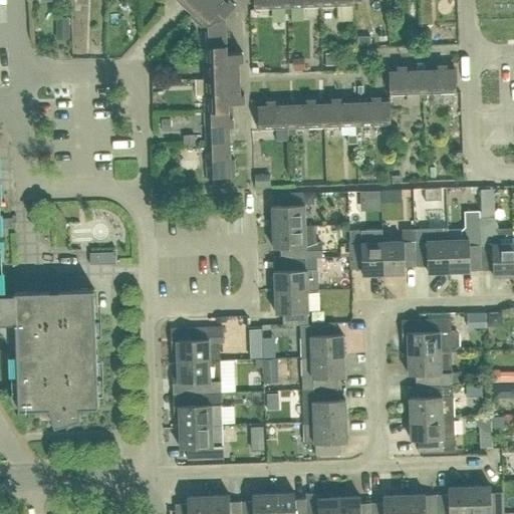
[(230,0),(226,0),(226,1),(224,0),(173,0),(184,10),(203,27),(203,29),(200,29),(201,62),(204,62),(205,94),(202,94),(203,127),(206,127),(207,141),(199,141),(199,148),(207,148),(207,160),(204,160),(205,177),(231,177),(230,168),(234,168),(234,159),(230,159),(229,127),(233,126),(233,118),(229,118),(228,102),(244,102),(244,93),(240,93),(239,60),(243,60),(242,52),(226,52),(225,17),(224,16),(235,4),(230,0)]
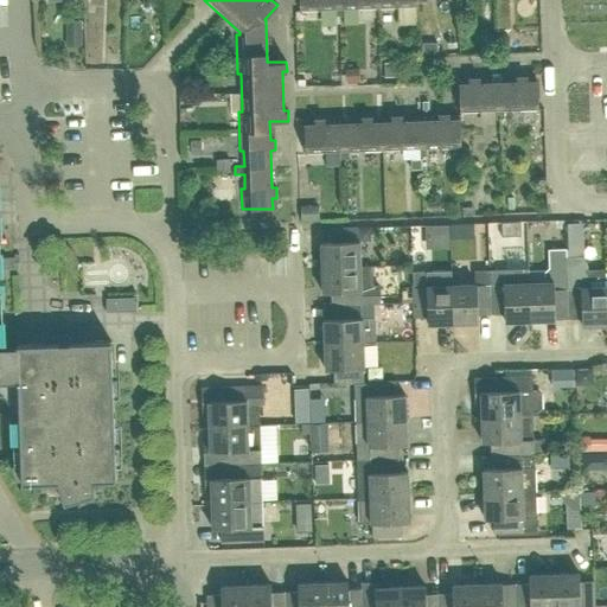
[(339,0),(299,0),(300,13),(320,12),(320,8),(334,8),(336,17),(340,17),(339,0)]
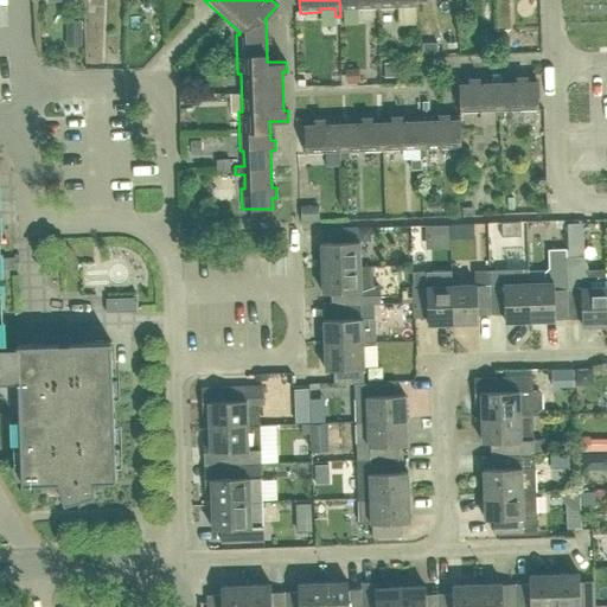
[(378,0),(339,0),(340,17),(344,17),(344,8),(358,7),(358,11),(378,11),(378,0)]
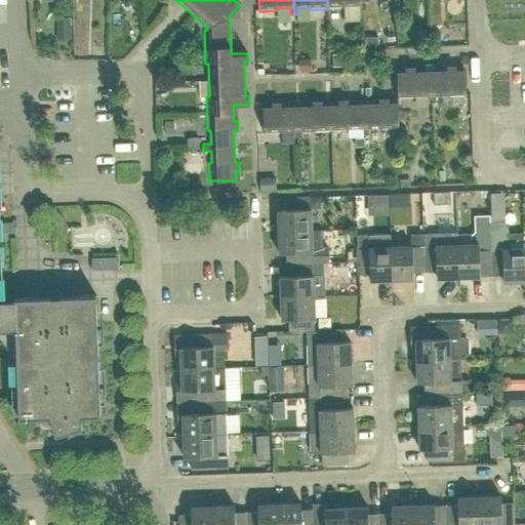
[(327,0),(327,9),(344,8),(344,5),(357,5),(357,12),(361,12),(360,0),(327,0)]
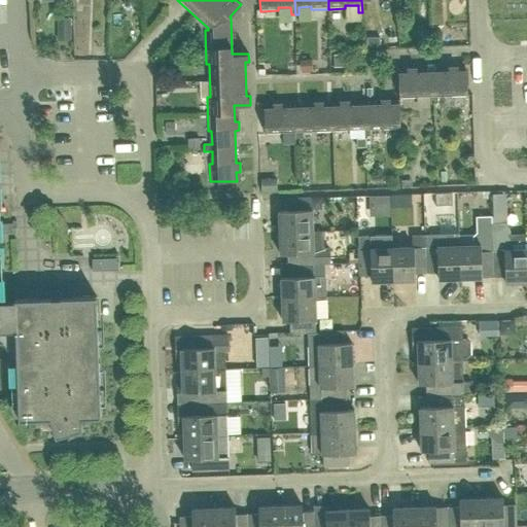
[(433,103),(437,103),(437,95),(450,95),(450,98),(467,97),(467,70),(458,71),(457,67),(449,67),(449,71),(432,72),(433,103)]
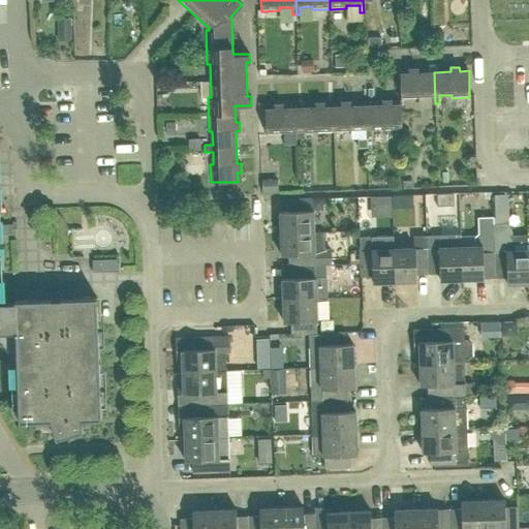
[(434,72),(417,72),(417,68),(409,68),(409,72),(400,73),(401,99),(418,99),(418,96),(431,95),(432,103),(435,103),(434,72)]
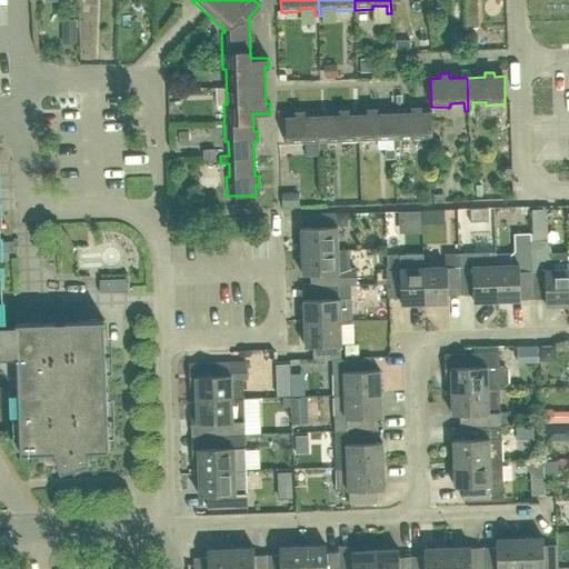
[(396,147),(399,147),(399,138),(412,138),(412,141),(432,140),(431,111),(421,112),(421,108),(411,108),(411,112),(395,113),(396,147)]
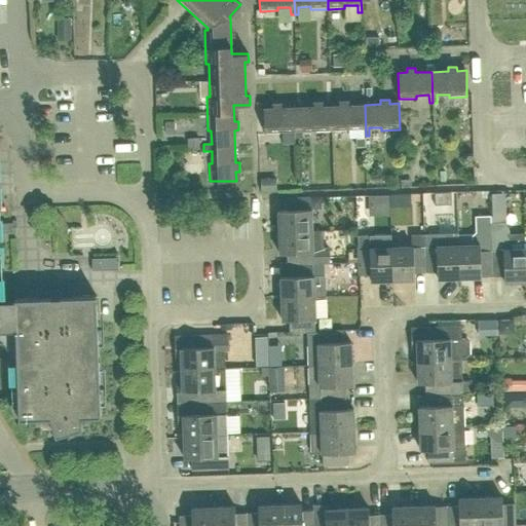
[(332,132),(349,132),(349,128),(362,127),(362,136),(366,136),(365,105),(348,105),(348,101),(339,101),(339,106),(331,106),(332,132)]
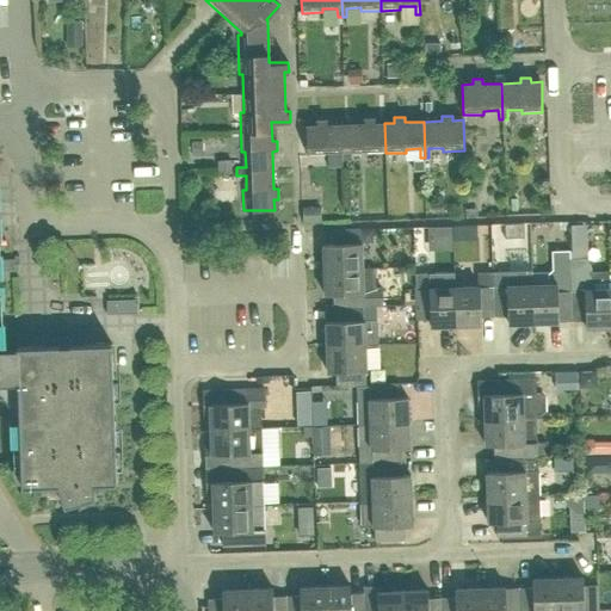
[(384,123),(375,123),(375,118),(364,118),(364,124),(346,124),(347,160),(351,160),(351,152),(365,150),(365,154),(386,153),(384,123)]
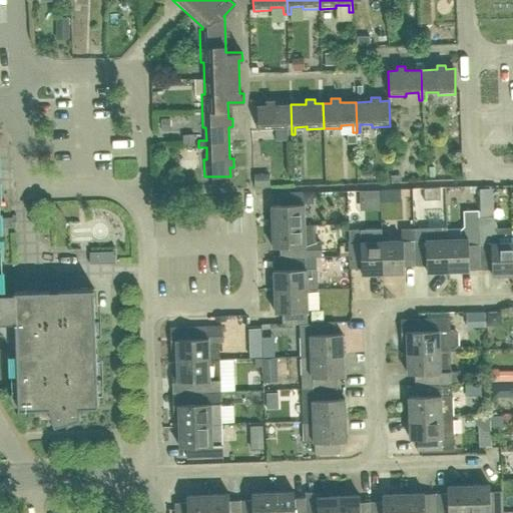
[(275,101),(266,101),(266,105),(257,105),(258,131),(276,130),(275,127),(288,127),(288,134),(292,134),(291,104),(275,105),(275,101)]
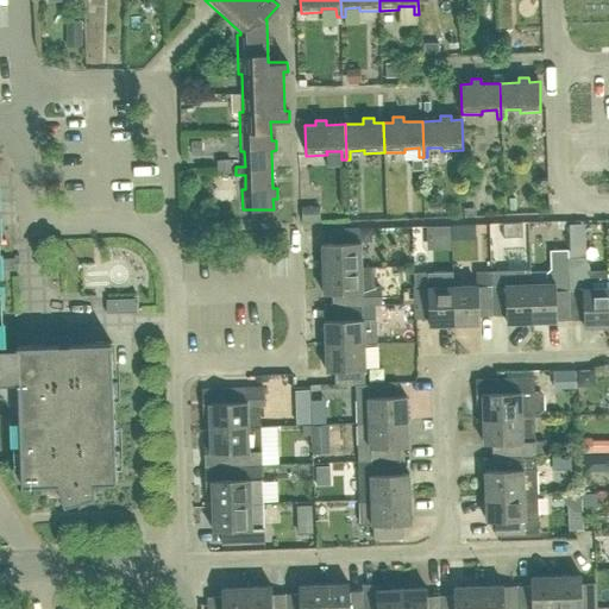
[(205,189),(224,189),(223,168),(203,169),(205,189)]
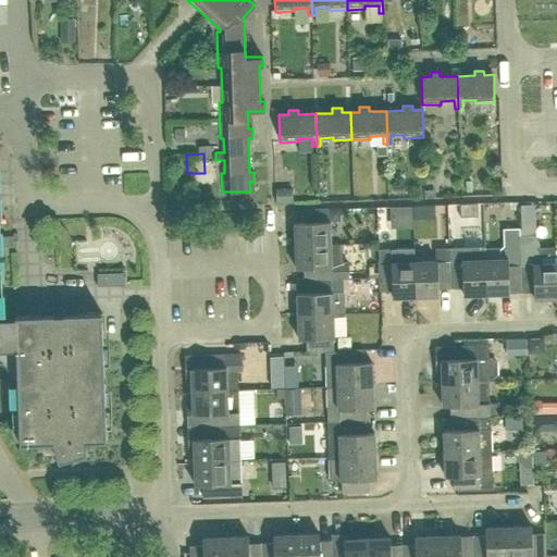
[(292,189),(276,189),(276,202),(292,202),(292,189)]
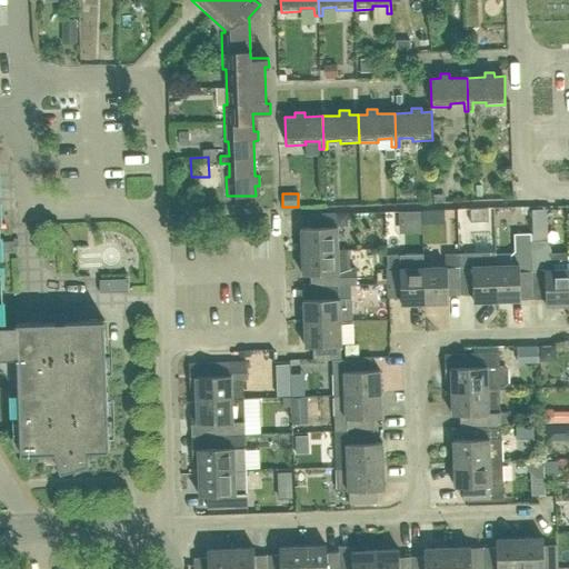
[(420,211),(399,211),(399,225),(421,225),(420,211)]
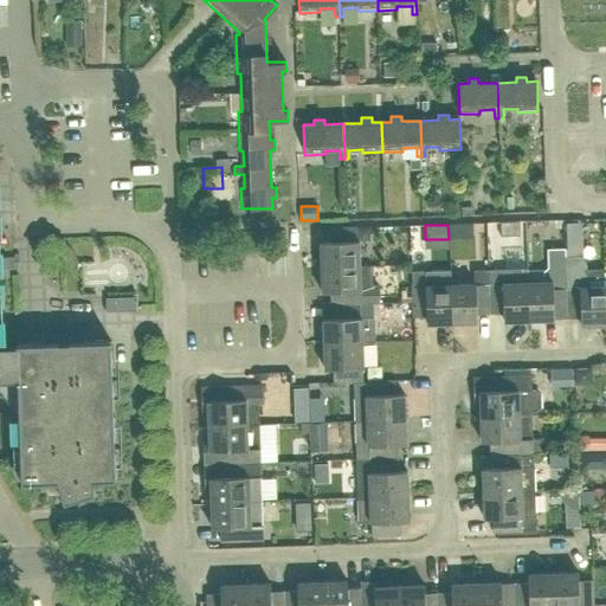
[(358,242),(358,227),(328,229),(328,242),(321,243),(321,268),(360,266),(359,242),(358,242)]
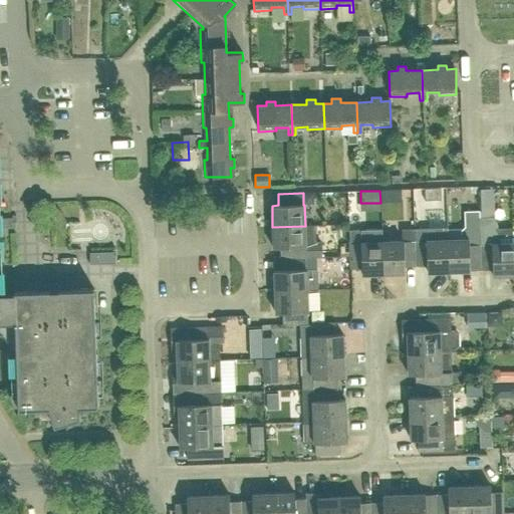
[(495,217),(494,217),(493,208),(479,209),(479,210),(480,217),(481,269),(493,269),(493,276),(513,274),(513,270),(513,243),(513,231),(499,231),(495,217)]
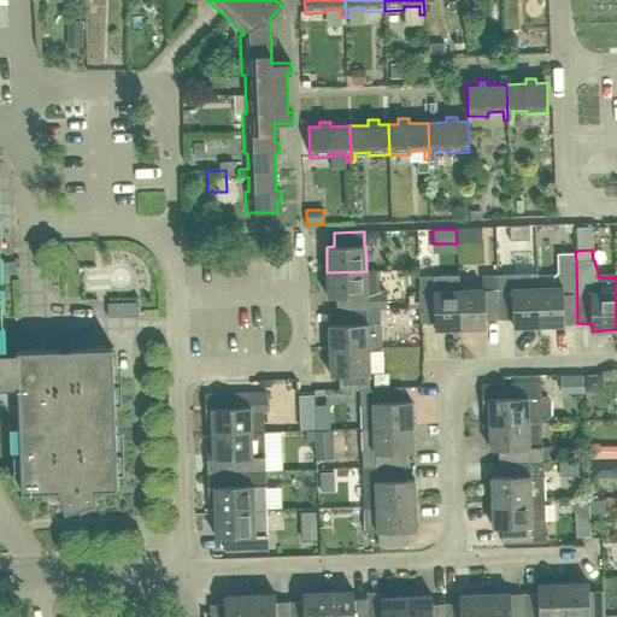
[(564,324),(577,323),(576,260),(575,252),(557,253),(558,271),(553,276),(553,287),(538,287),(539,325),(564,324)]
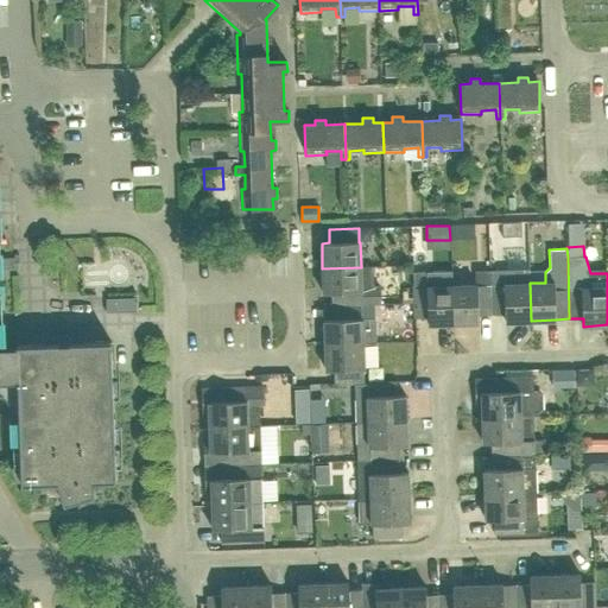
[(13,258),(1,258),(1,268),(14,268),(13,258)]
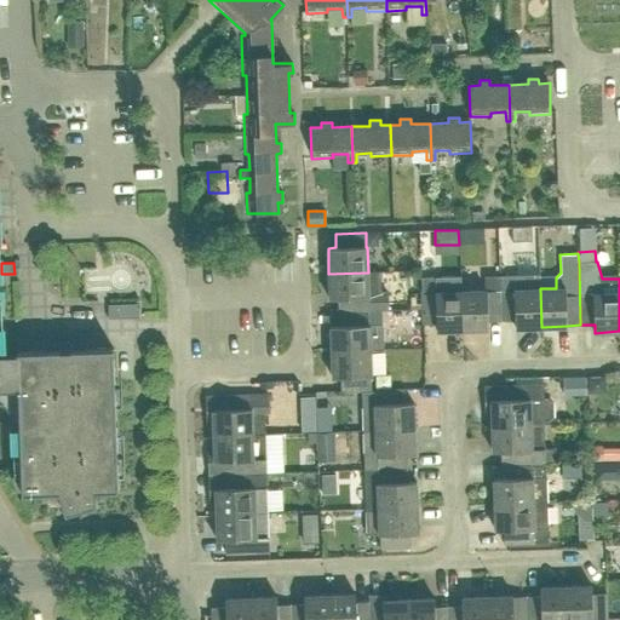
[(338,313),(368,311),(389,310),(388,292),(382,292),(380,271),(368,273),(328,274),(329,299),(338,299),(338,313)]
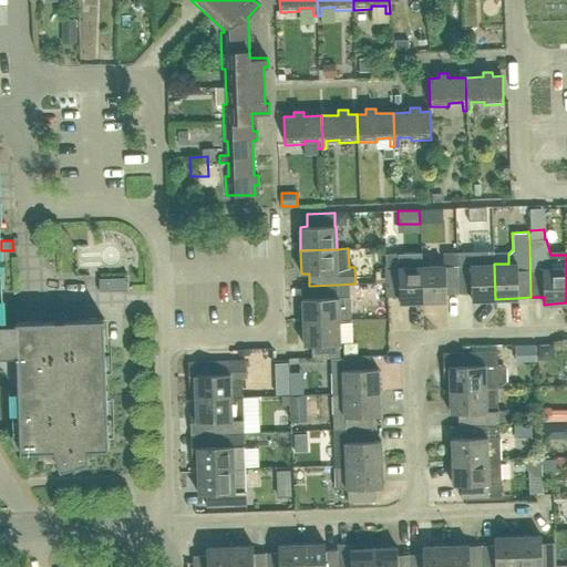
[(472,292),(472,300),(495,299),(494,264),(493,250),(457,251),(459,294),(472,292)]
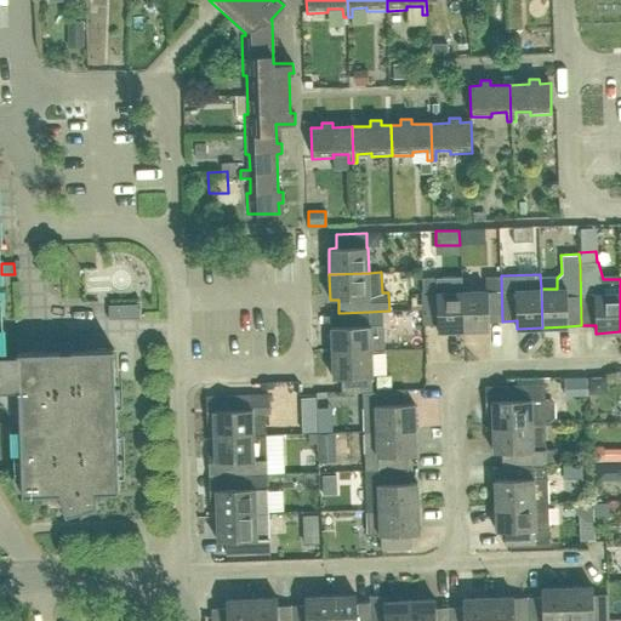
[(489,330),(489,322),(502,322),(501,275),(485,277),(486,291),(462,291),(463,330),(489,330)]
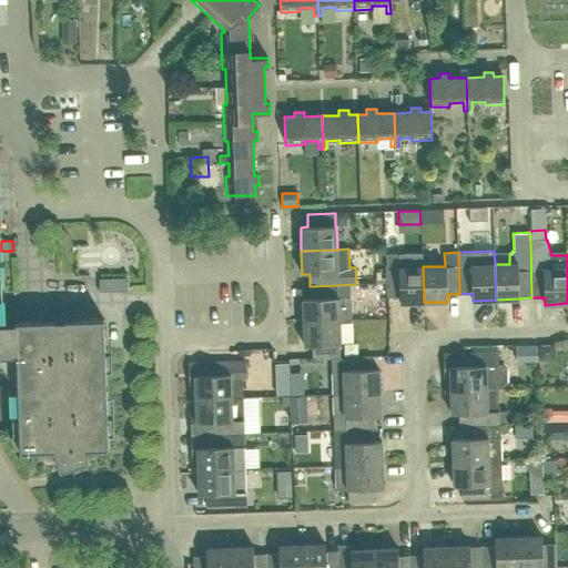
[(386,254),(387,296),(401,296),(401,303),(424,302),(423,266),(399,267),(399,254),(386,254)]
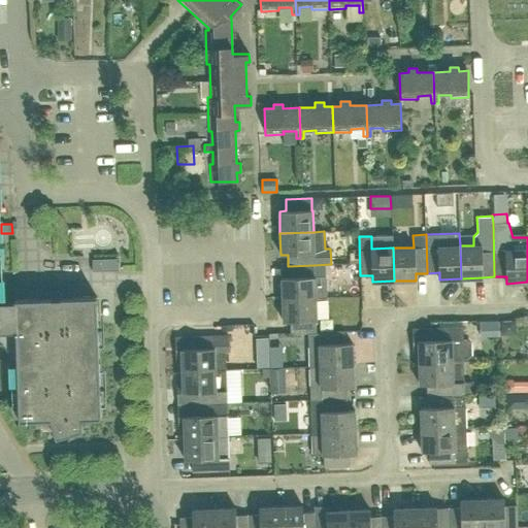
[(283,300),(316,298),(327,298),(326,276),(315,276),(314,265),(288,266),(289,277),(282,278),(283,300)]
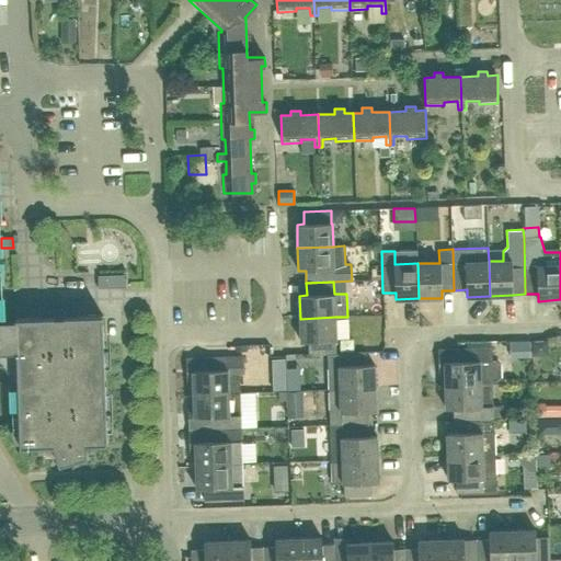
[(107,445),(104,345),(103,316),(18,319),(0,319),(0,358),(12,370),(16,370),(20,447),(53,446),(57,458),(59,466),(87,457),(87,449),(87,445),(107,445)]
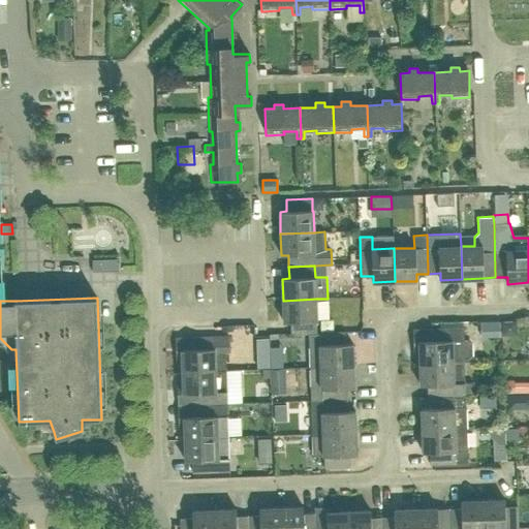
[(290,334),(317,333),(316,321),(317,321),(316,299),(283,301),(283,322),(290,322),(290,334)]
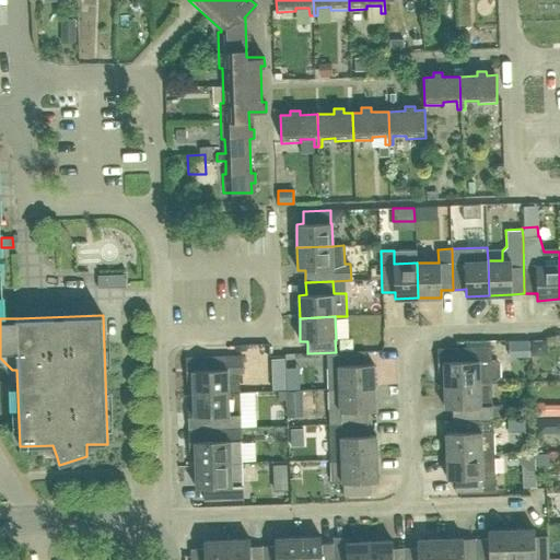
[(444,385),(491,383),(491,382),(496,382),(500,376),(499,364),(494,360),(490,360),(490,347),(443,349),(443,361),(444,385)]
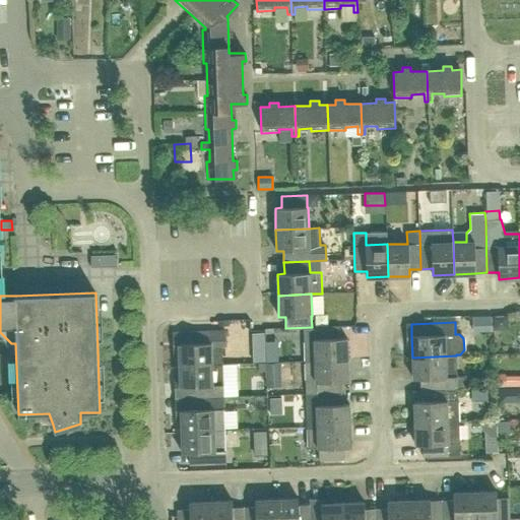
[(347,360),(346,338),(340,338),(339,326),(314,327),(314,328),(305,328),(306,361),(347,360)]
